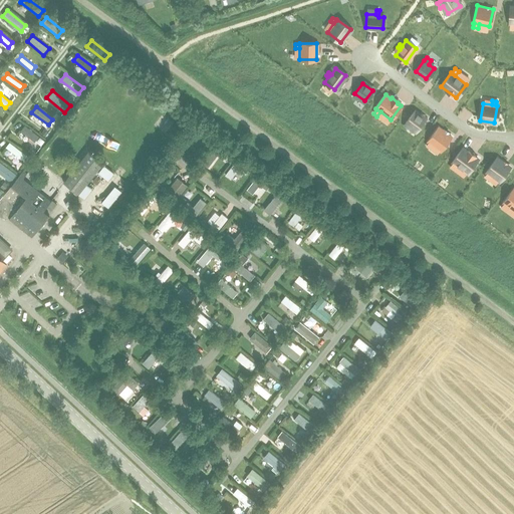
[(413,112),(406,122),(416,130),(423,119),(413,112)]
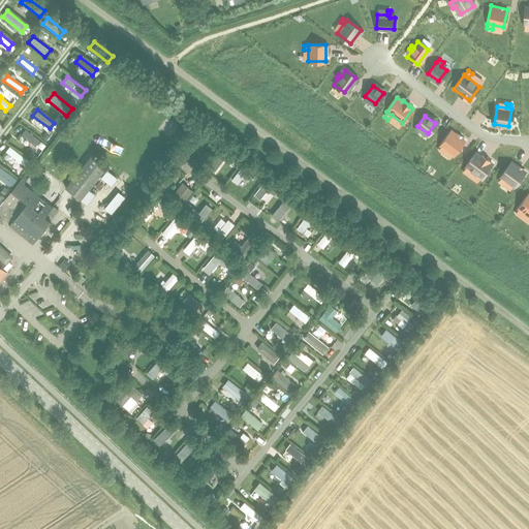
[(39,141),(25,130),(21,135),(35,147),(39,141)]
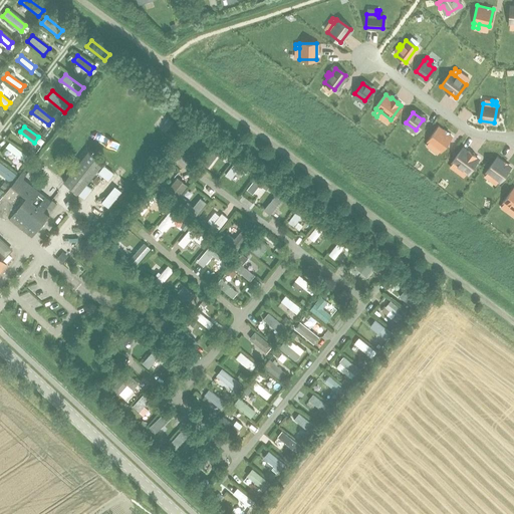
[(429,142),(426,147),(429,149),(432,145),(440,151),(450,137),(438,127),(428,142),(429,142)]
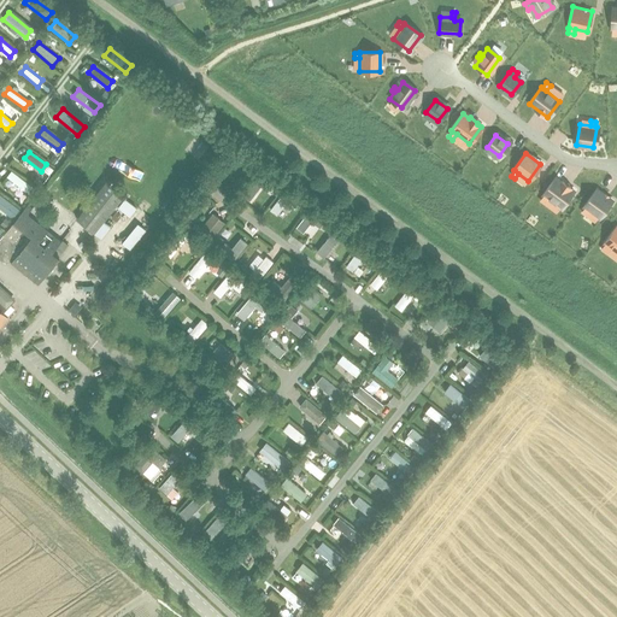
[(25,192),(30,186),(11,171),(6,177),(25,192)]
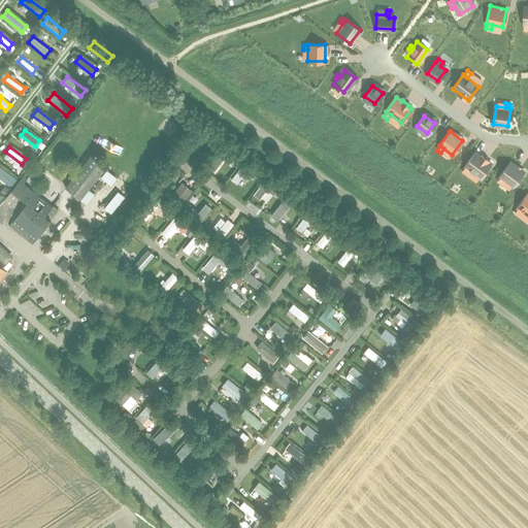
[(228,153),(221,147),(206,167),(213,172),(228,153)]
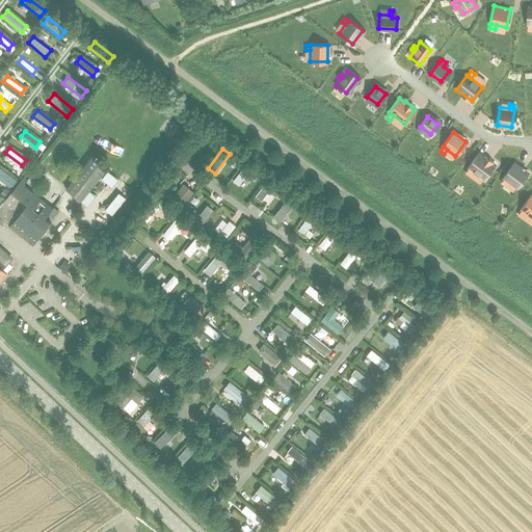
[(469,168),(466,173),(469,176),(473,170),(483,179),(494,165),(489,163),(490,162),(483,157),(483,158),(478,154),(468,167),(469,168)]
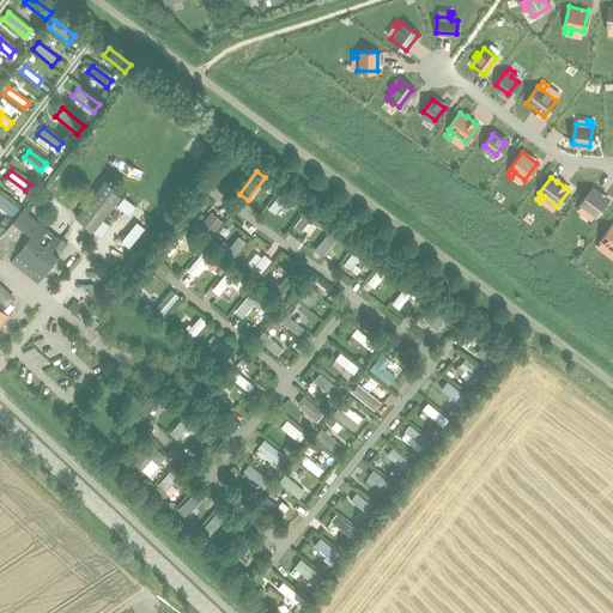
[(76,218),(78,220),(92,232),(123,196),(107,182),(76,218)]
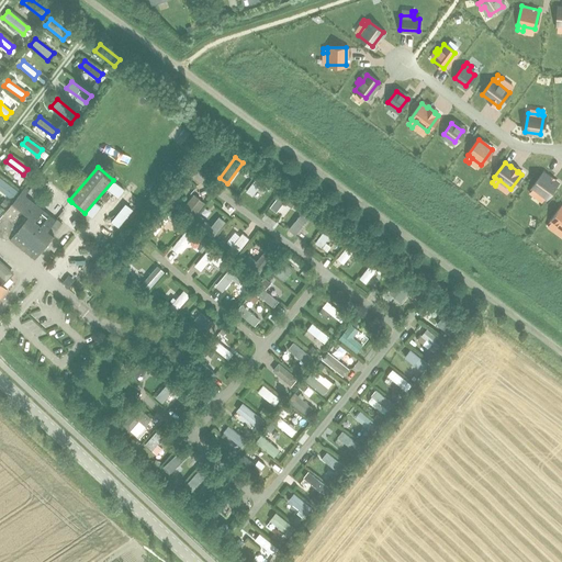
[(532,188),(528,193),(531,197),(536,191),(546,198),(555,183),(541,173),(531,187),(532,188)]
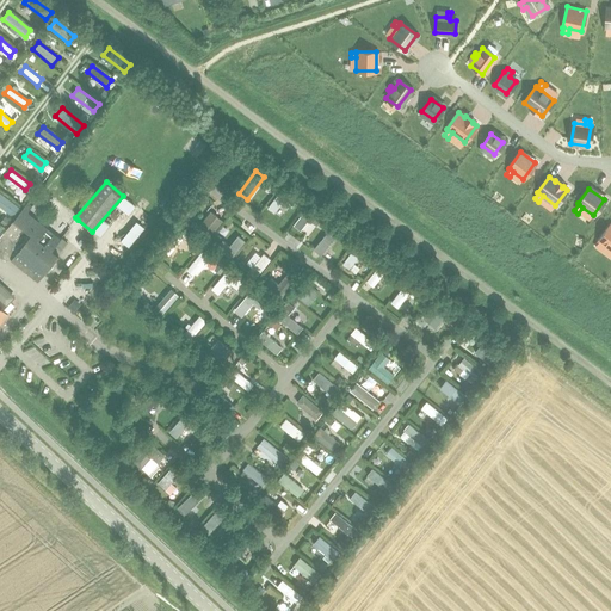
[(291,210),(297,203),(281,191),(266,210),(273,216),(283,203),(291,210)]
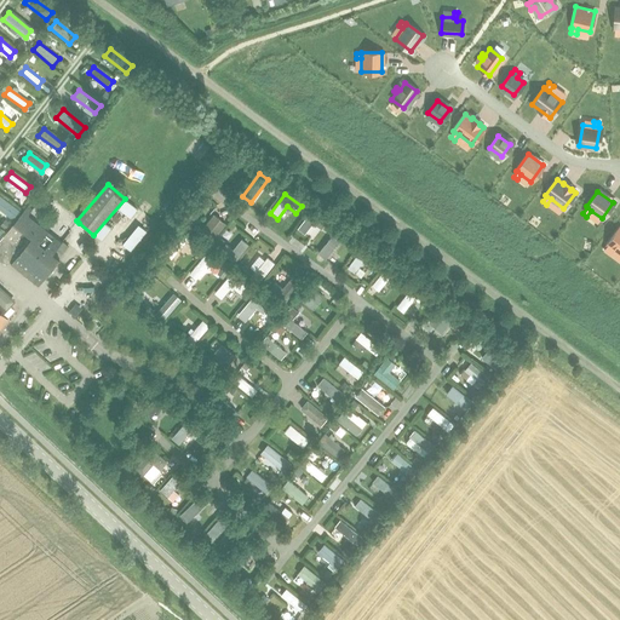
[(0,210),(12,219),(18,211),(0,196),(0,210)]
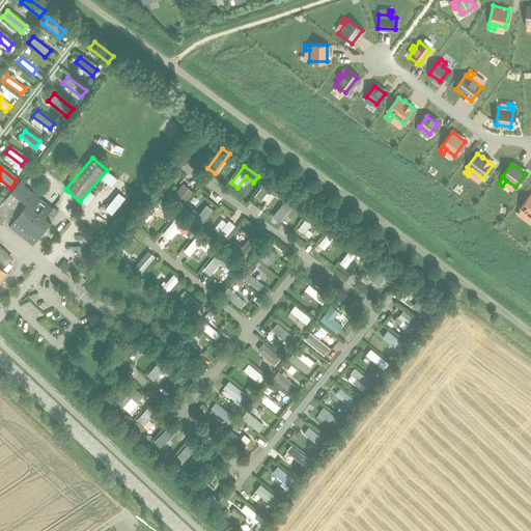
[(101,179),(111,188),(117,180),(107,172),(101,179)]
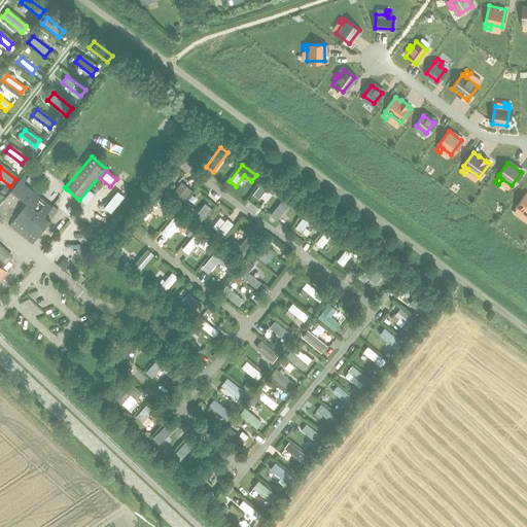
[(10,221),(34,240),(48,220),(43,215),(46,211),(53,215),(58,208),(53,204),(50,206),(20,179),(0,204),(0,220),(1,221),(6,215),(11,220),(10,221)]
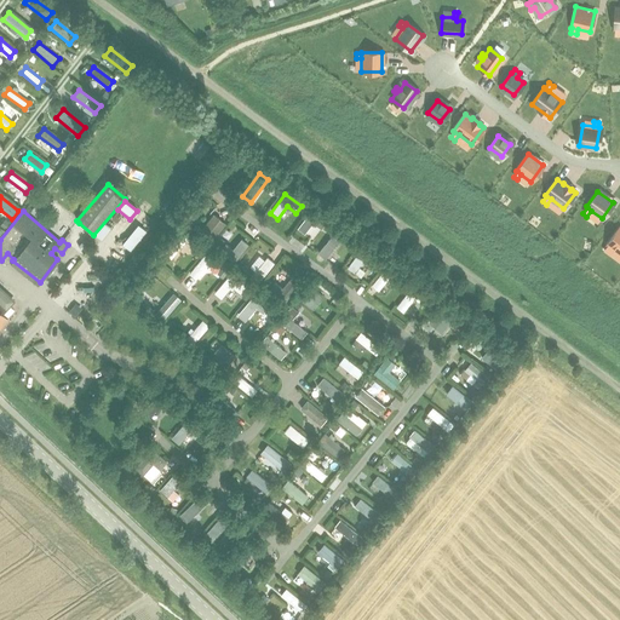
[(321,231),(327,224),(311,212),(297,231),(304,236),(313,225),(321,231)]
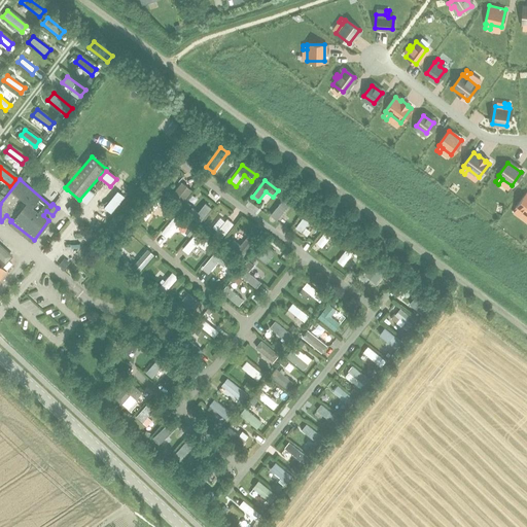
[(178,209),(191,192),(181,184),(171,197),(168,201),(178,209)]
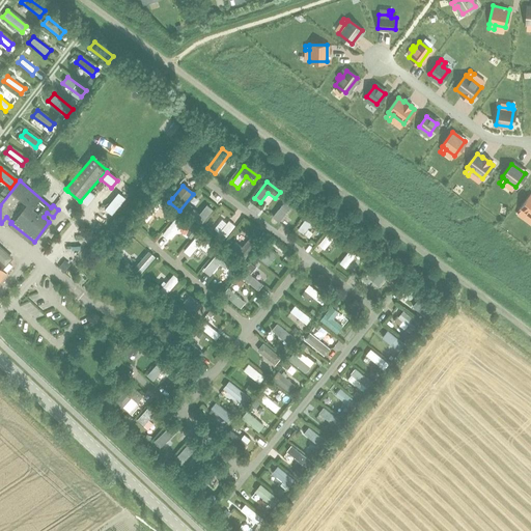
[(104,211),(111,217),(124,200),(117,194),(104,211)]
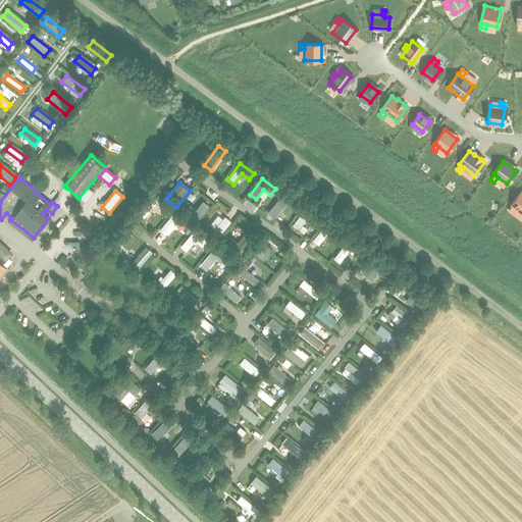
[(511,206),(508,211),(511,214),(515,209),(521,214),(521,192),(520,192),(510,205),(511,206)]
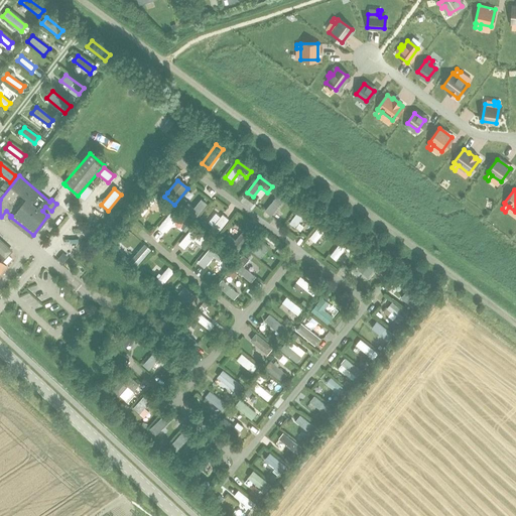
[(287,196),(281,191),(265,212),(271,216),(287,196)]
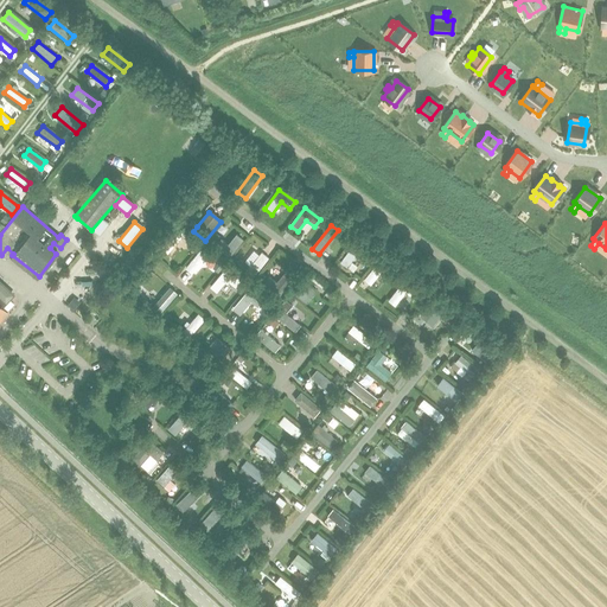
[(185,234),(178,228),(160,248),(167,254),(185,234)]
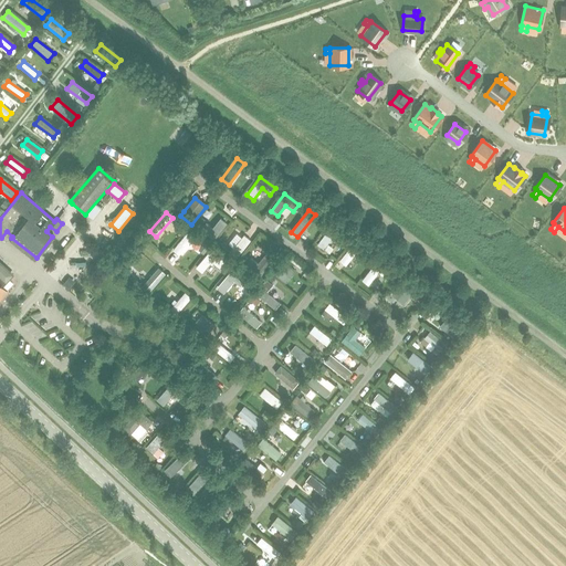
[(200,217),(195,222),(199,226),(205,220),(200,217)]
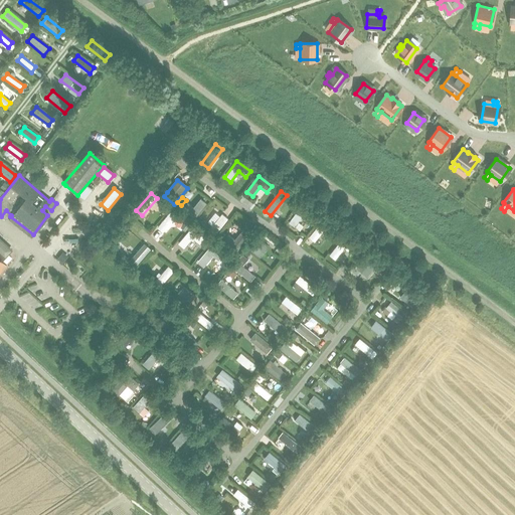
[(193,220),(205,206),(199,201),(193,209),(187,205),(182,211),(193,220)]
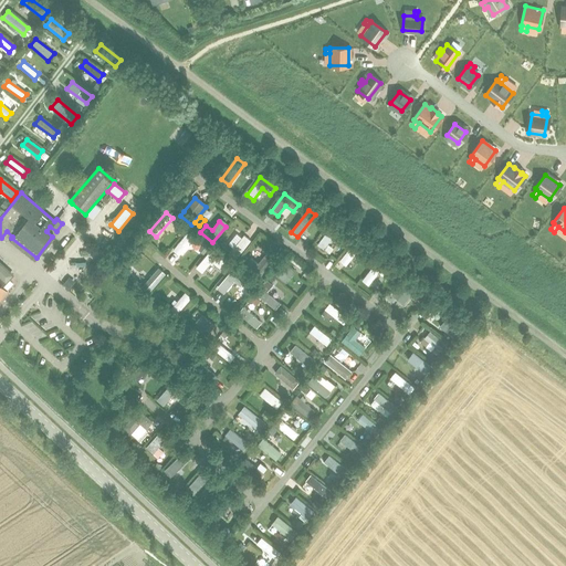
[(336,232),(329,227),(316,244),(323,250),(336,232)]
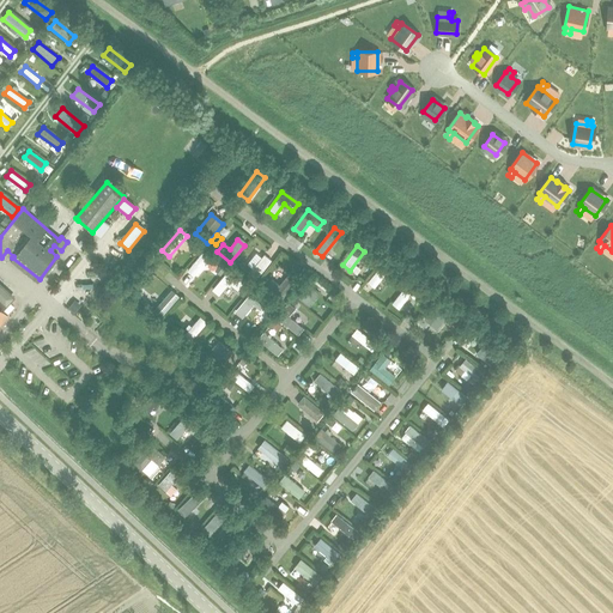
[(211,256),(204,250),(187,272),(194,277),(211,256)]
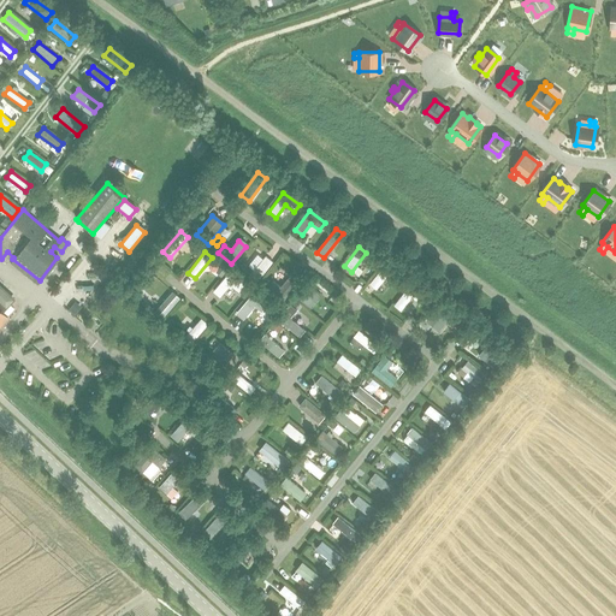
[(273,262),(265,256),(249,276),(258,282),(273,262)]
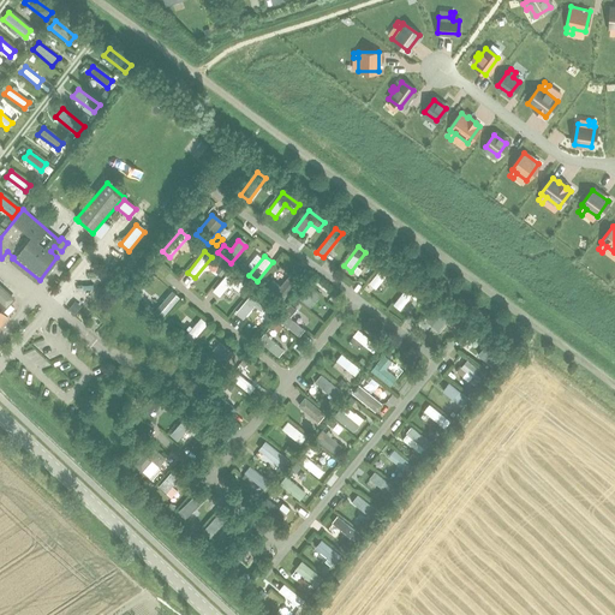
[(390,270),(383,266),(369,284),(375,288),(390,270)]
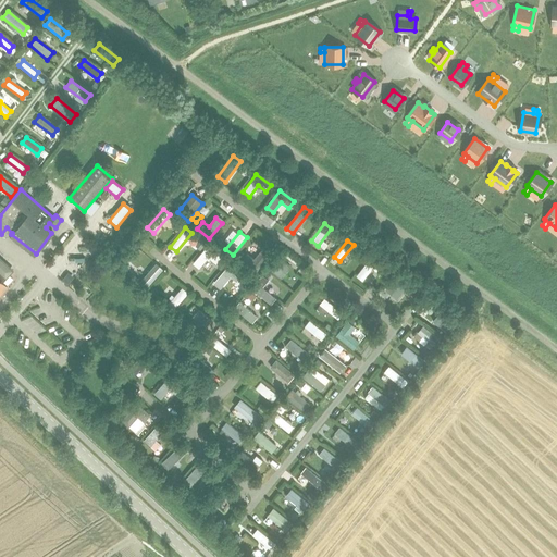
[(208,245),(193,263),(199,269),(209,257),(217,263),(222,257),(208,245)]
